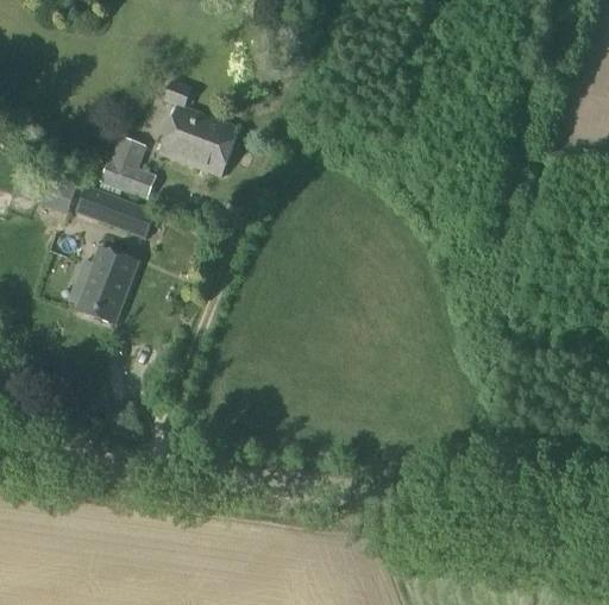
[(221,176),(239,125),(183,106),(190,88),(169,80),(162,101),(176,106),(158,153),(221,176)]
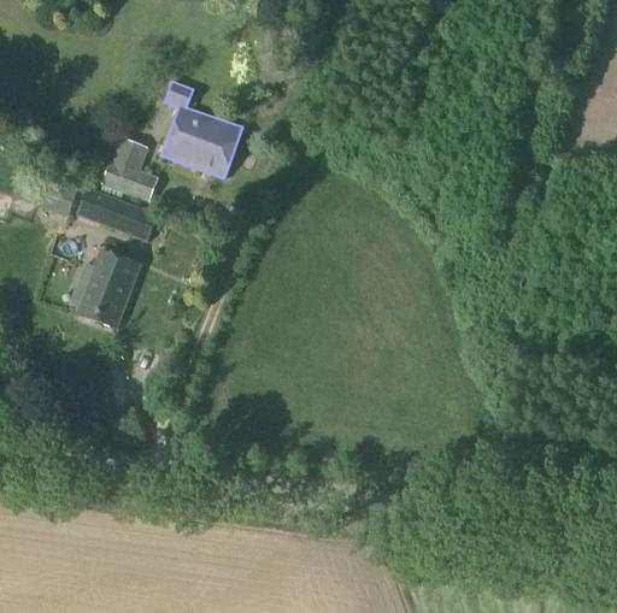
[(139,170),(147,148),(121,137),(112,160),(110,159),(100,183),(147,201),(157,177),(139,170)]
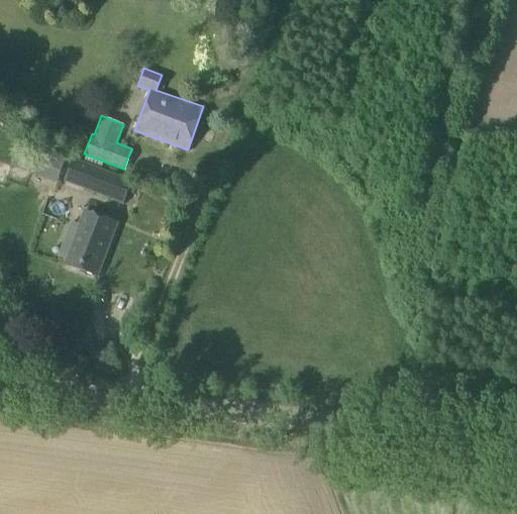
[(11,161),(58,177),(65,155),(19,137),(11,161)]
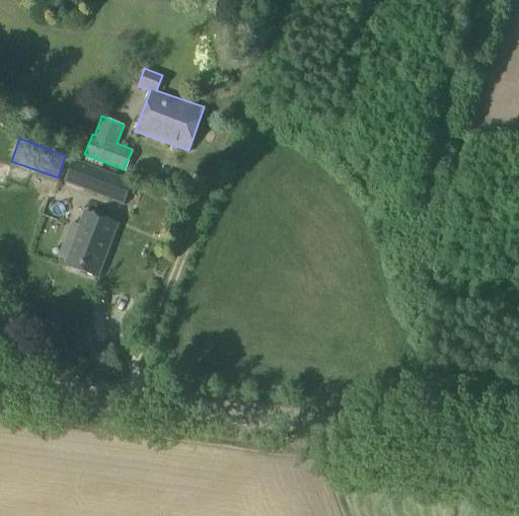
[(132,179),(72,157),(64,180),(123,203),(132,179)]
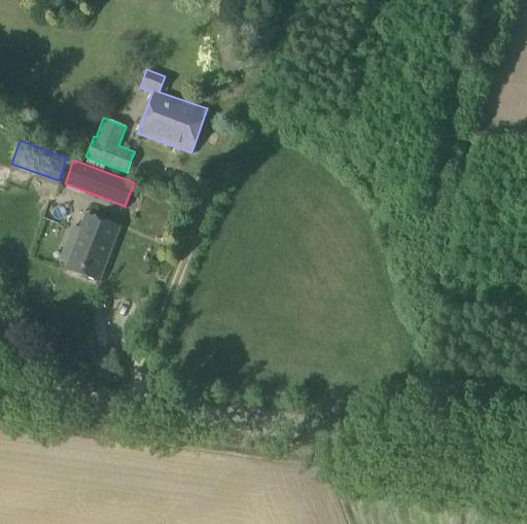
[(98,280),(117,225),(85,213),(80,228),(72,224),(66,242),(74,245),(66,268),(98,280)]
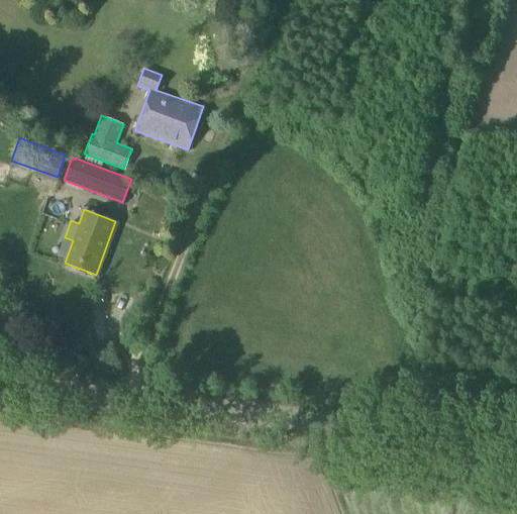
All buildings are outlined.
